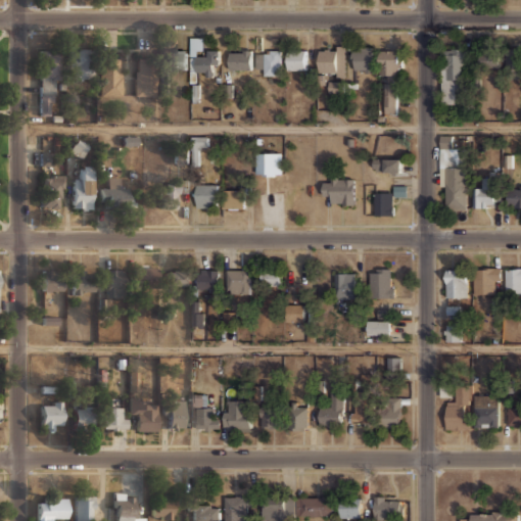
[(346,47),(320,47),(320,78),(346,78),(346,47)]
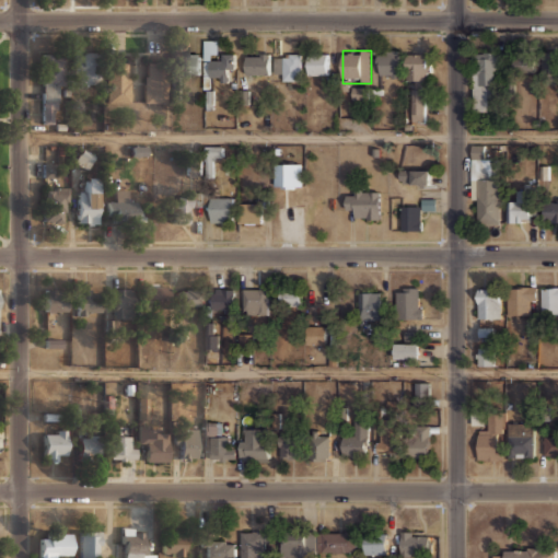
[(403,80),(403,50),(379,50),(379,80),(403,80)]
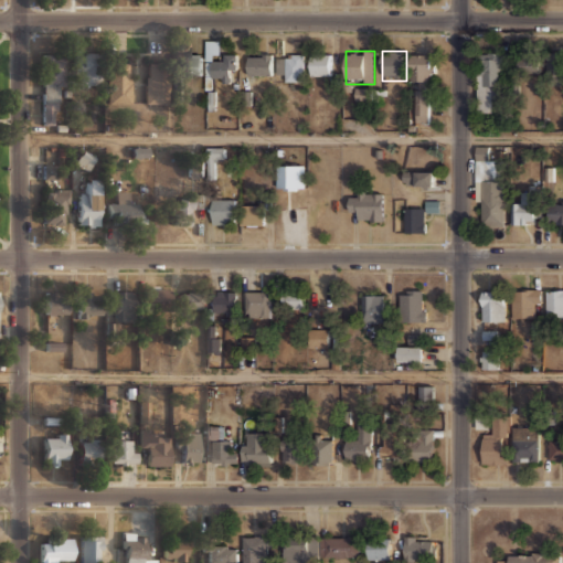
[(101,53),(75,53),(75,85),(101,85),(101,53)]
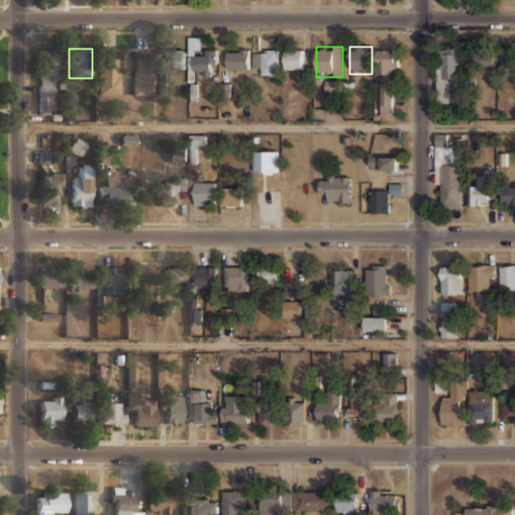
[(398,48),(378,48),(378,113),(398,113),(398,48)]
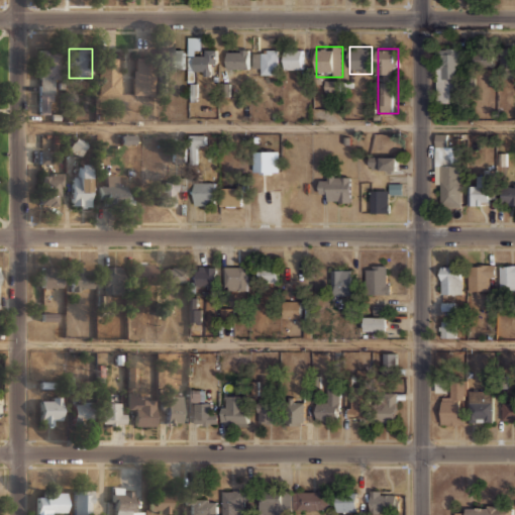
[(438,48),(438,104),(452,104),(452,93),(464,93),(464,48),(438,48)]
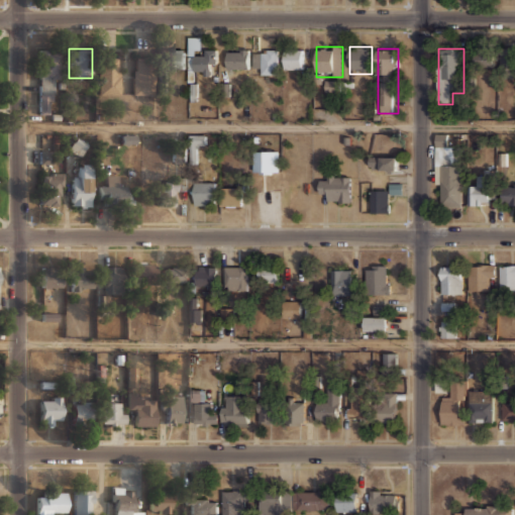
[(514,48),(502,48),(502,77),(514,77),(514,48)]
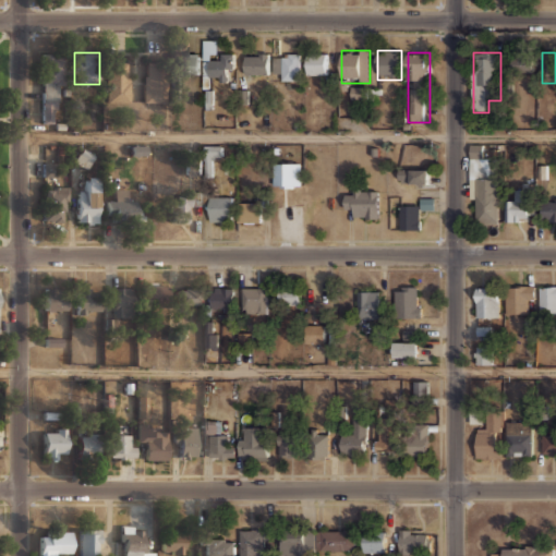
[(44,124),(62,124),(62,55),(44,55),(44,124)]
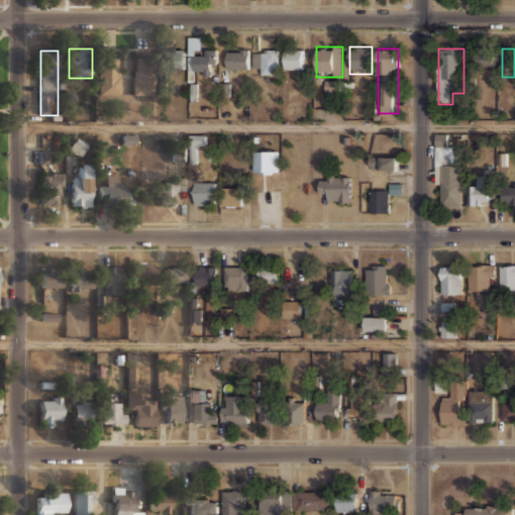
[(186,50),(166,50),(166,70),(186,70),(186,50)]
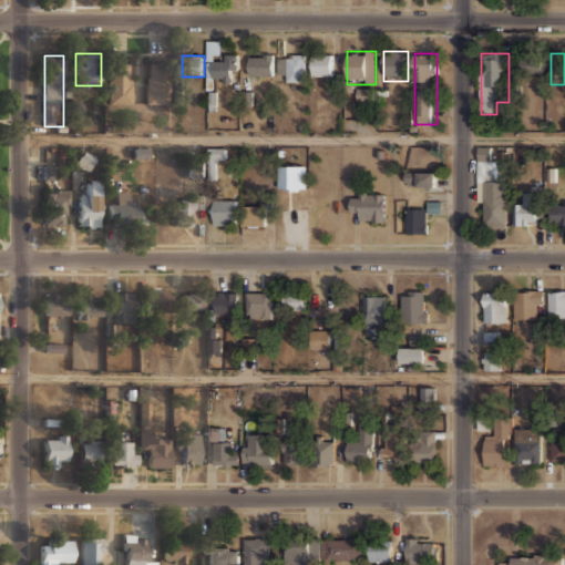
[(239,83),(239,55),(215,55),(215,83),(239,83)]
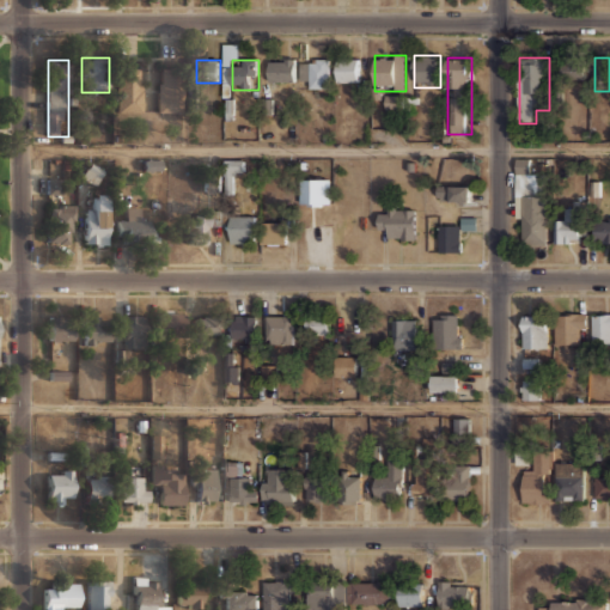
[(296,83),(296,60),(270,60),(270,83),(296,83)]
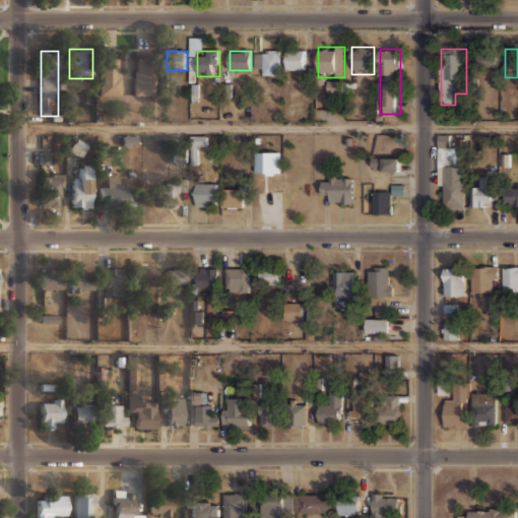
[(306,71),(306,51),(287,51),(287,71),(306,71)]
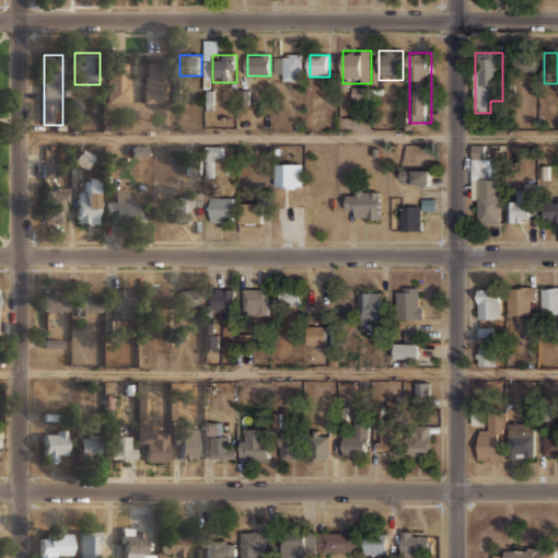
[(515,80),(538,80),(538,55),(515,55),(515,80)]
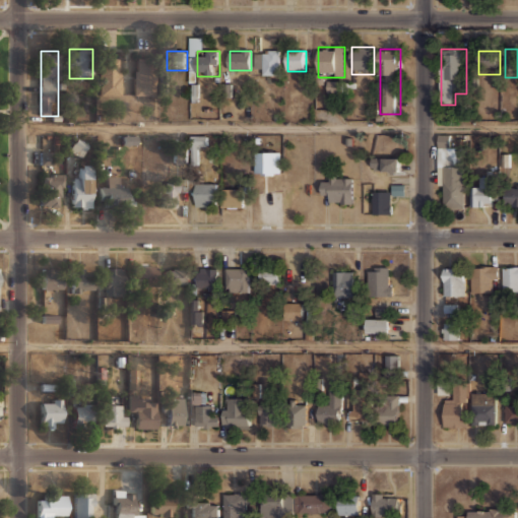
[(281,74),(281,52),(255,52),(255,74),(281,74)]
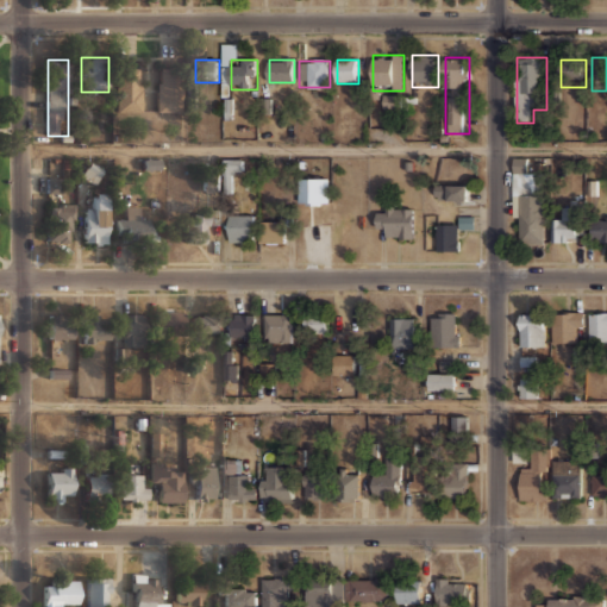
[(118,113),(143,113),(143,70),(118,70),(118,113)]
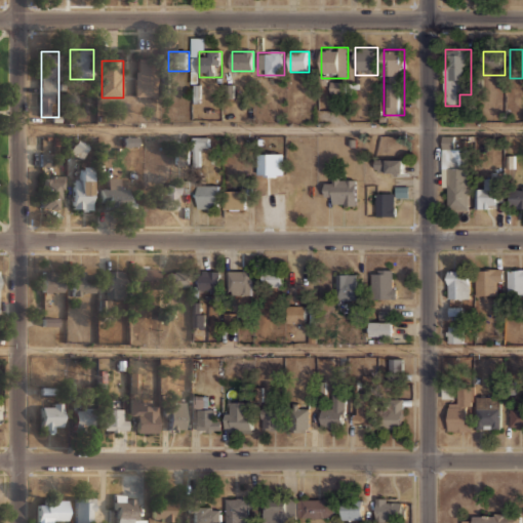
[(158,61),(136,61),(136,97),(158,97),(158,61)]
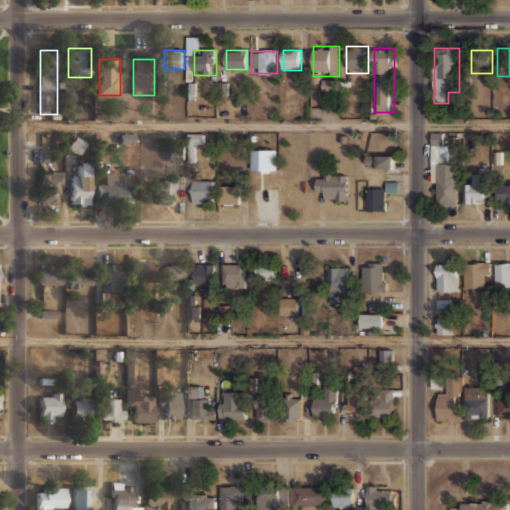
[(459,165),(450,165),(450,145),(443,145),(443,134),(436,134),(435,206),(459,206),(459,165)]
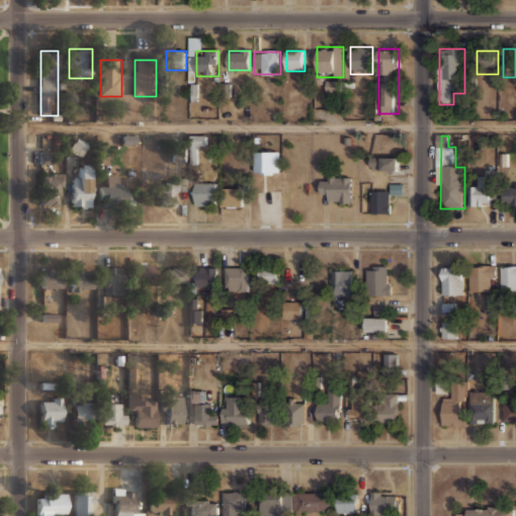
[(89,146),(77,139),(70,150),(81,158),(89,146)]
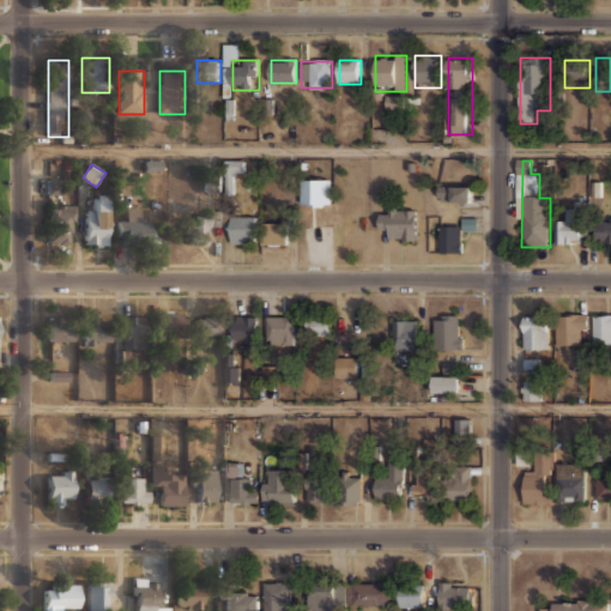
[(224,195),(224,174),(206,173),(206,194),(224,195)]
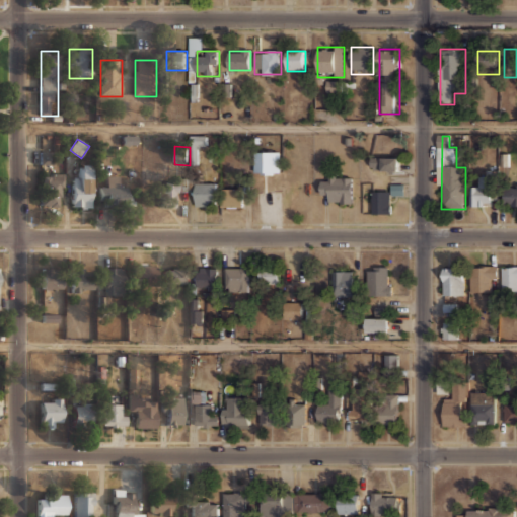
[(42,166),(53,166),(53,152),(42,152),(42,166)]
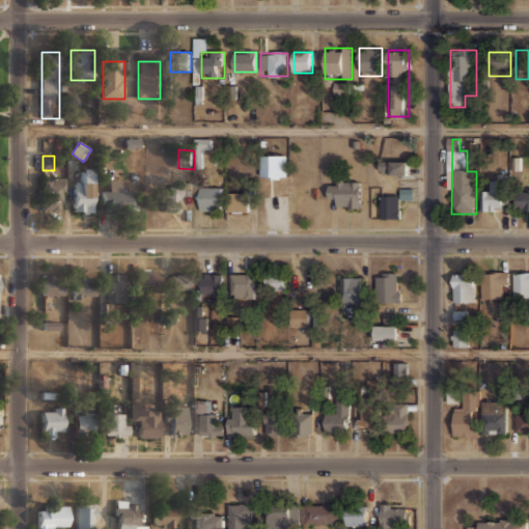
[(288,156),(261,156),(261,179),(288,179),(288,156)]
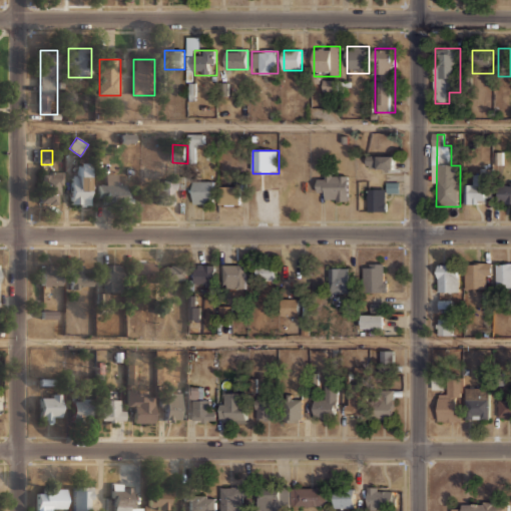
[(378,171),(398,171),(398,156),(378,156),(378,171)]
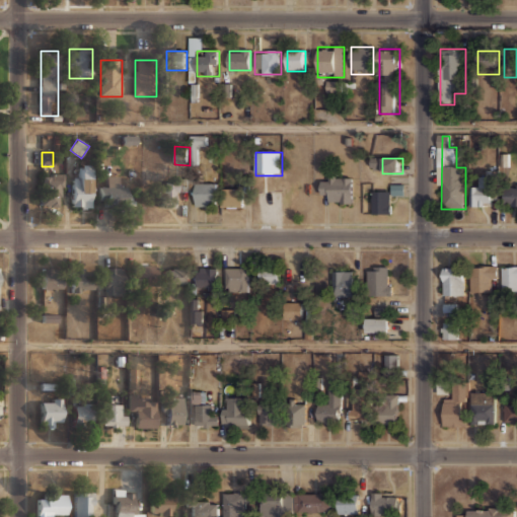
[(92,209),(92,167),(81,167),(81,178),(73,178),(73,209),(92,209)]
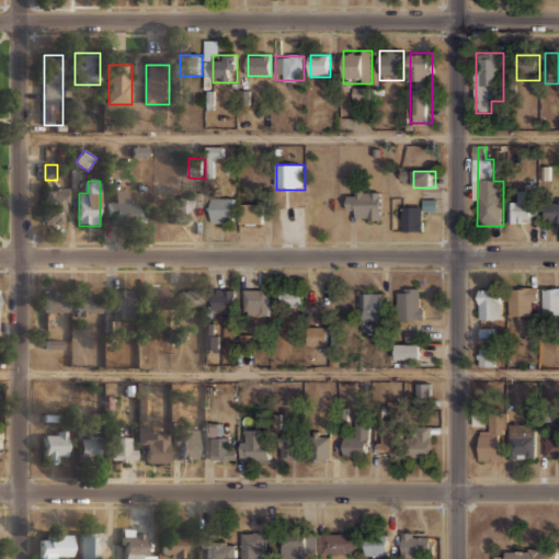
[(68,225),(68,189),(45,189),(45,225),(68,225)]
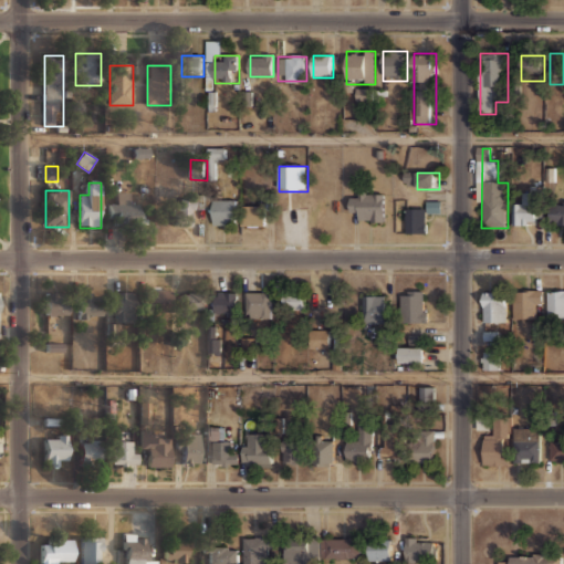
[(514,227),(542,227),(542,192),(524,192),(524,204),(514,204),(514,227)]
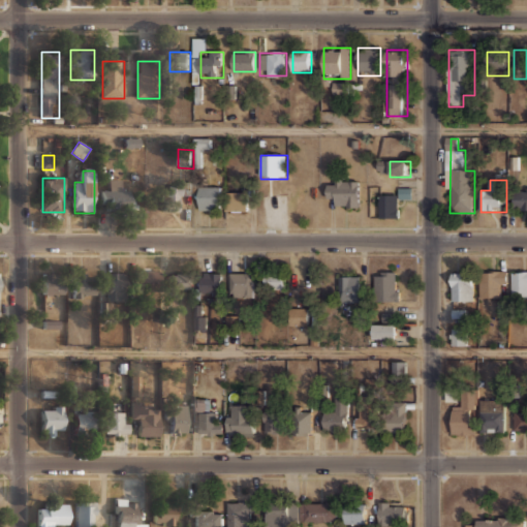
[(102,190),(102,210),(129,210),(129,190),(120,190),(120,181),(111,181),(111,190),(102,190)]
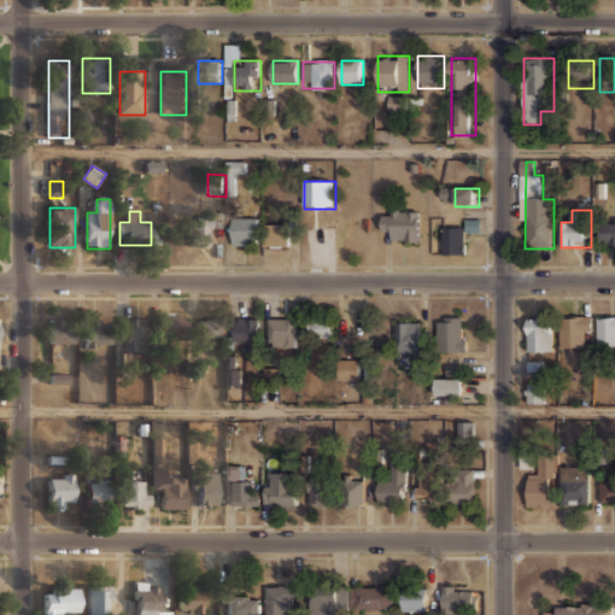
[(384,233),(394,233),(394,242),(421,242),(421,211),(384,211),(384,233)]
